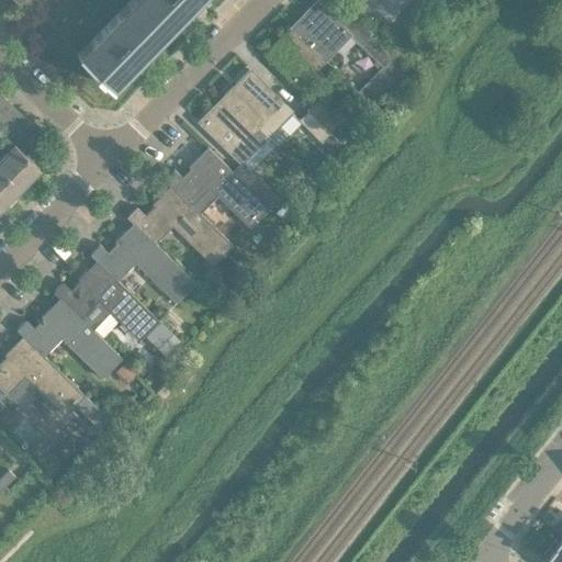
[(141,54),(163,32),(130,0),(128,0),(78,53),(78,52),(77,53),(93,69),(92,70),(98,76),(99,75),(111,86),(111,85),(133,63),(136,65),(142,55),(141,54)]
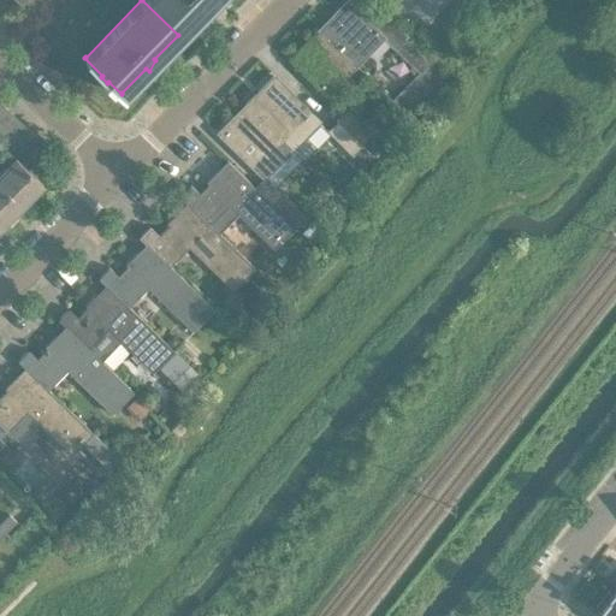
[(142,0),(178,35),(202,10),(207,12),(213,1),(212,0),(142,0)]
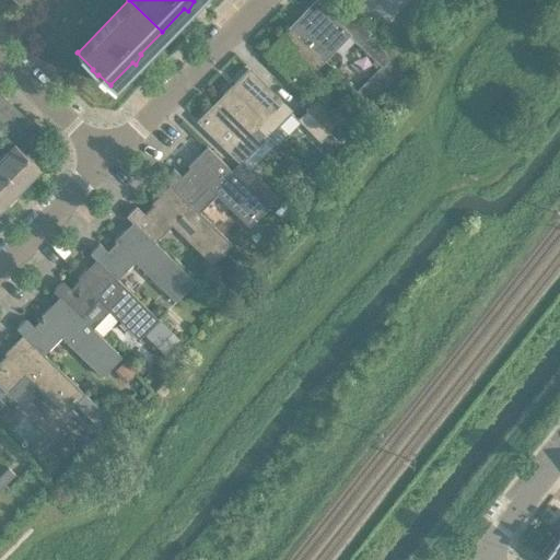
[(348,33),(315,1),(290,26),(323,59),(348,33)]
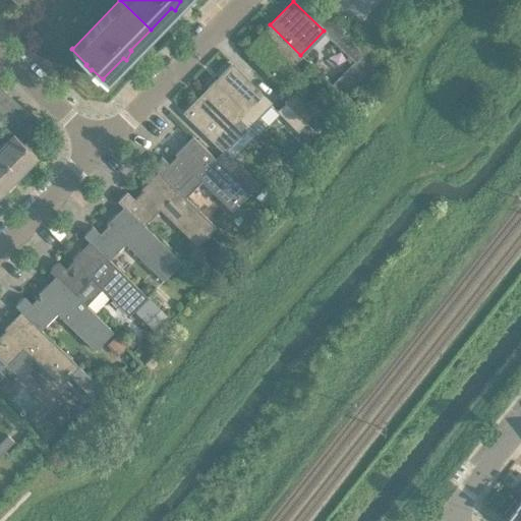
[(277,78),(300,55),(270,24),(246,48),(277,78)]
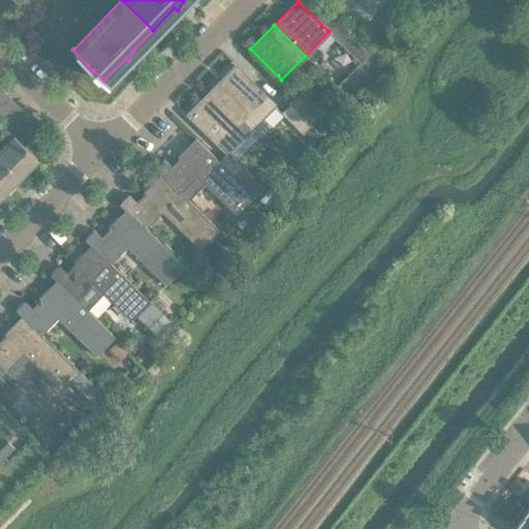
[(366,55),(368,54),(346,33),(338,42),(359,63),(359,62),(369,72),(376,65),(366,55)]
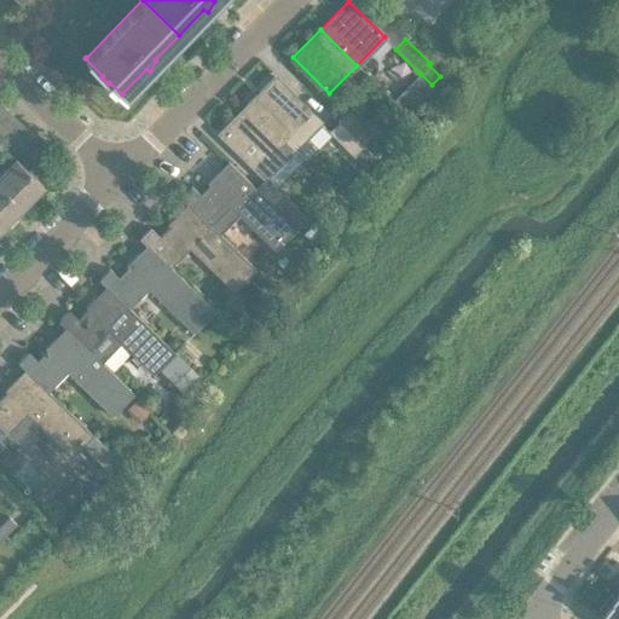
[(311,113),(273,76),(246,104),(283,140),(311,113)]
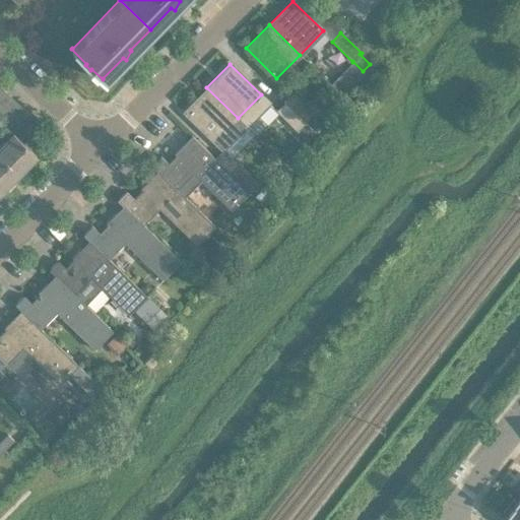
[(0,103),(8,94),(0,86),(0,103)]
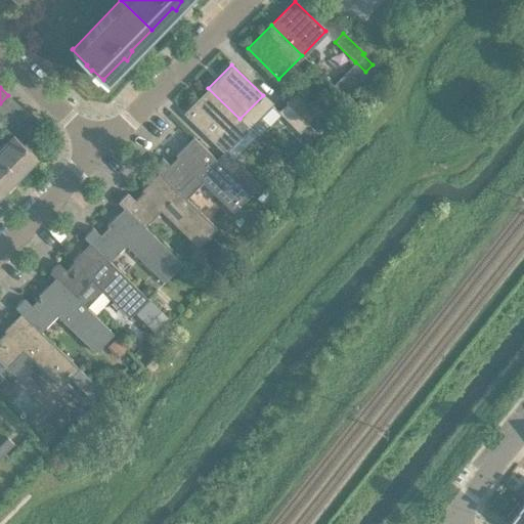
[(247,126),(239,119),(208,88),(184,113),(223,150),(247,126)]
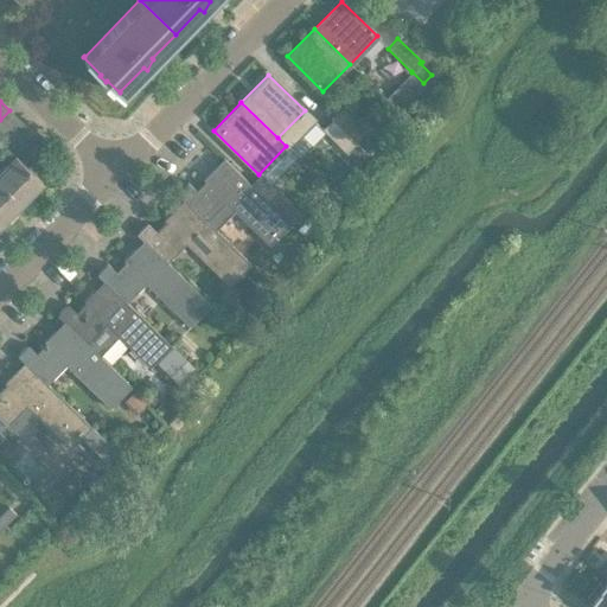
[(331,119),(356,142),(365,132),(342,108),(331,119)]
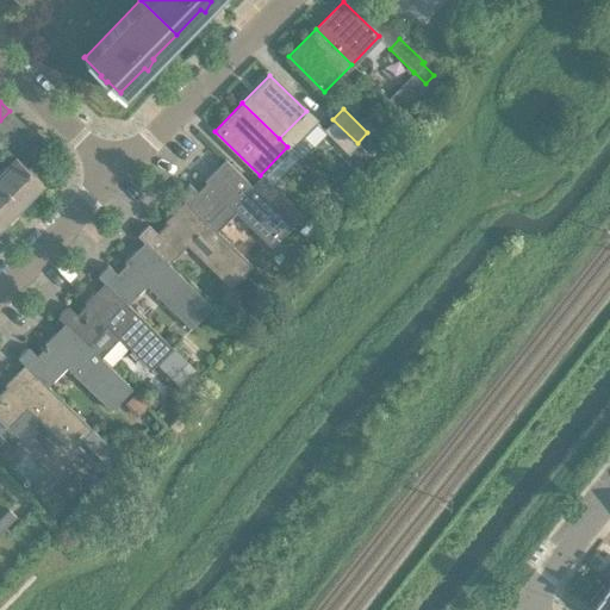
[(10,111),(0,120),(0,142),(0,143),(20,122),(10,111)]
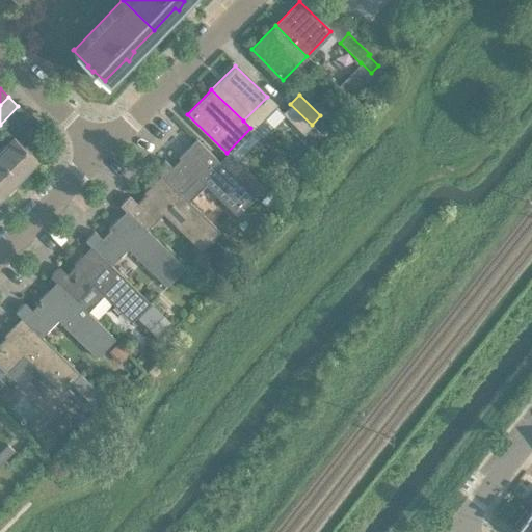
[(320,133),(312,125),(290,104),(282,112),(302,133),(304,132),(313,140),(320,133)]
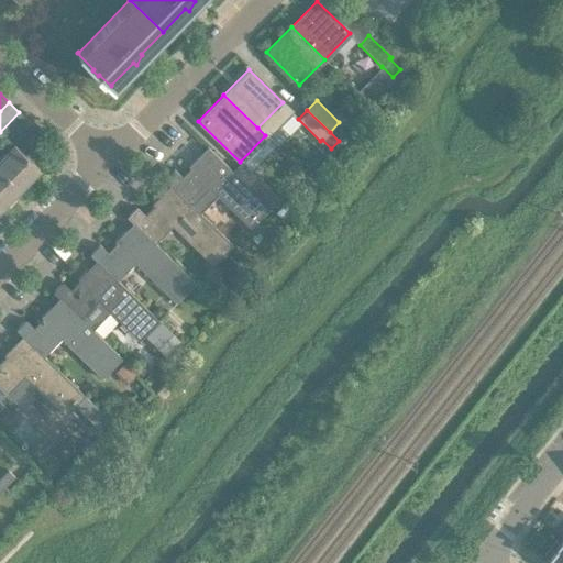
[(0,132),(10,141),(29,122),(19,112),(0,132)]
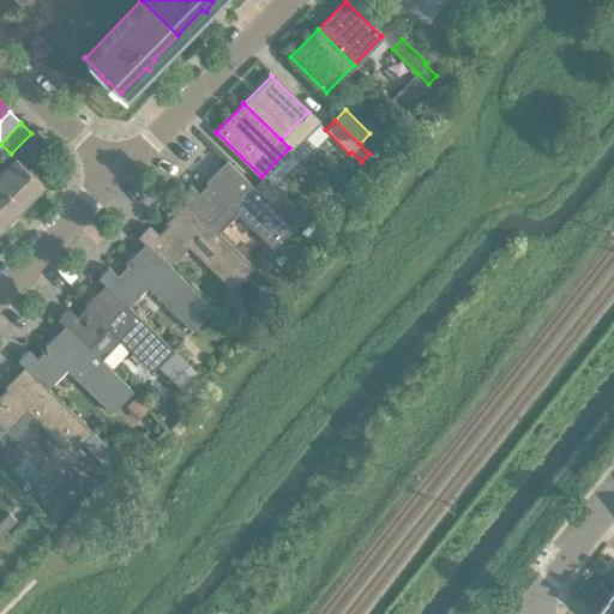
[(14,157),(14,156),(23,164),(25,162),(43,144),(31,133),(11,154),(14,157)]
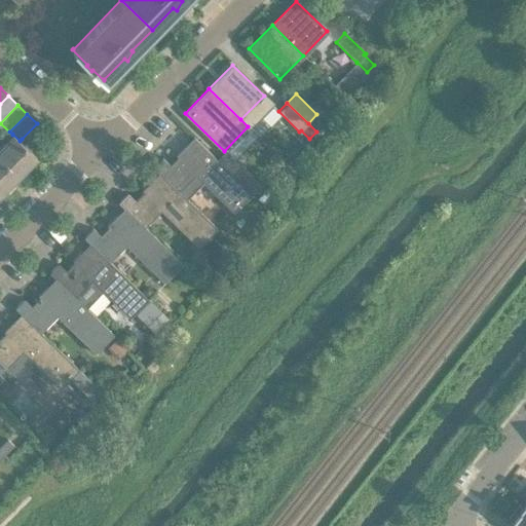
[(36,157),(20,141),(12,134),(12,135),(9,132),(6,128),(0,135),(0,137),(5,142),(0,146),(0,158),(17,176),(36,157)]
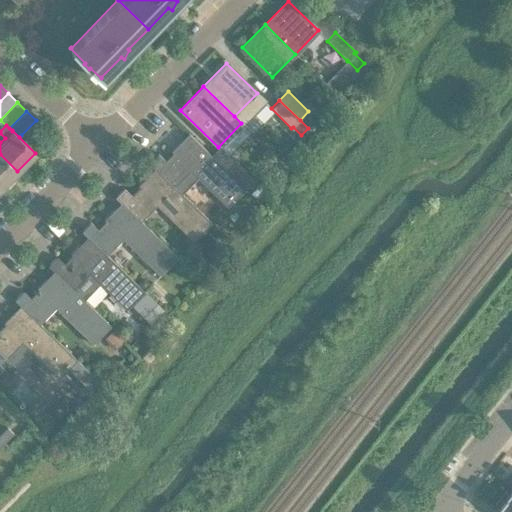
[(154,167),(173,186),(174,186),(189,170),(227,206),(245,188),(224,168),(188,133),(163,159),(157,153),(148,162),(154,168),(154,167)]
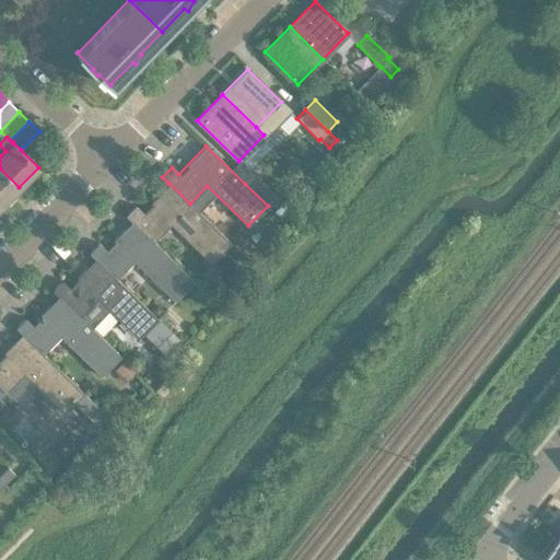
[(0,206),(19,187),(0,168),(0,206)]
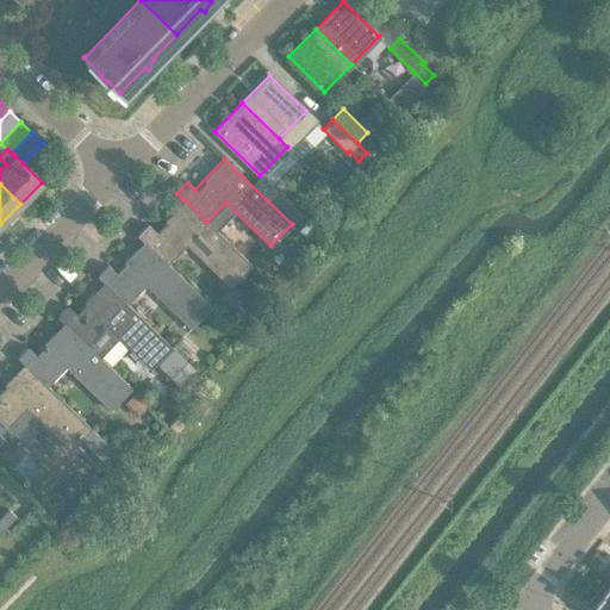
[(302,213),(278,190),(267,200),(292,224),(302,213)]
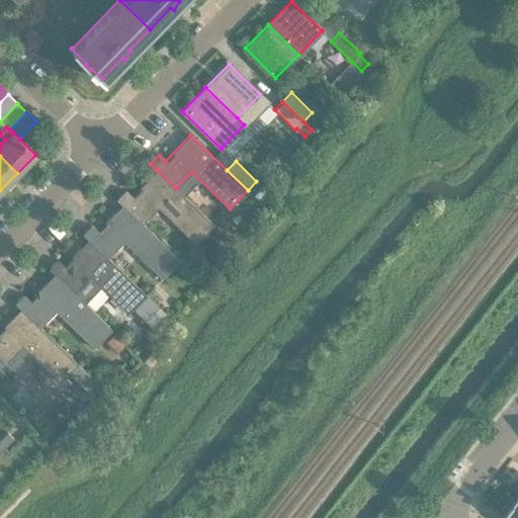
[(213,225),(176,188),(175,188),(156,169),(156,170),(131,195),(125,189),(116,199),(121,204),(142,223),(158,206),(195,244),(213,225)]
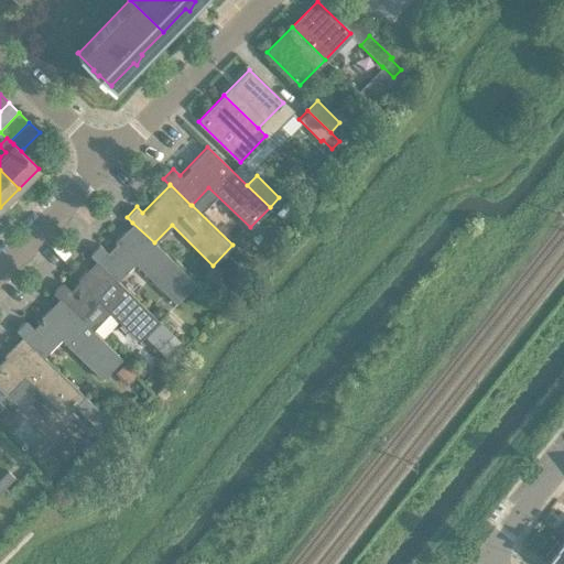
[(154,242),(132,223),(105,250),(99,245),(89,255),(95,260),(96,260),(117,281),(117,280),(134,262),(176,303),(195,283),(154,242)]
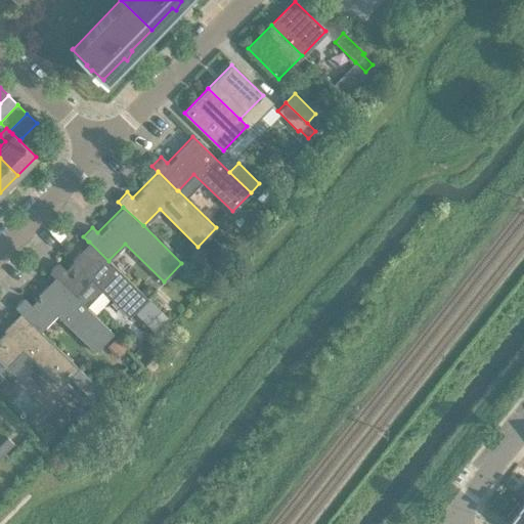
[(147,298),(108,260),(108,261),(89,242),(88,242),(63,267),(57,262),(48,271),(54,277),(54,276),(74,296),(75,296),(84,304),(99,288),(129,316),(147,298)]
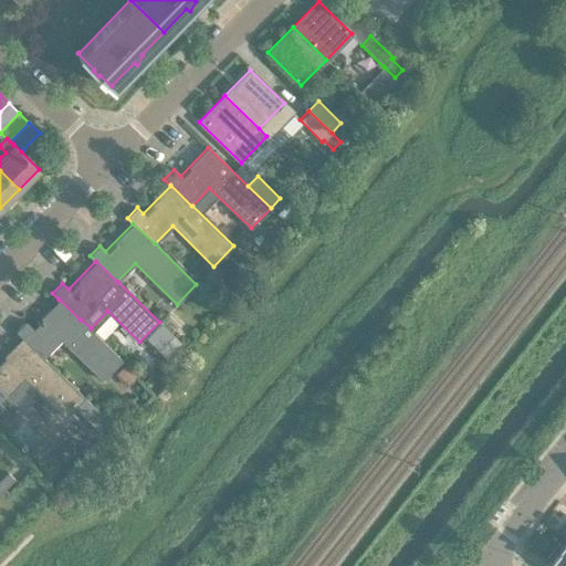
[(22,336),(22,337),(43,357),(61,339),(102,380),(122,359),(91,328),(81,320),(80,320),(59,299),(59,300),(31,327),(25,321),(16,331),(21,337),(22,336)]
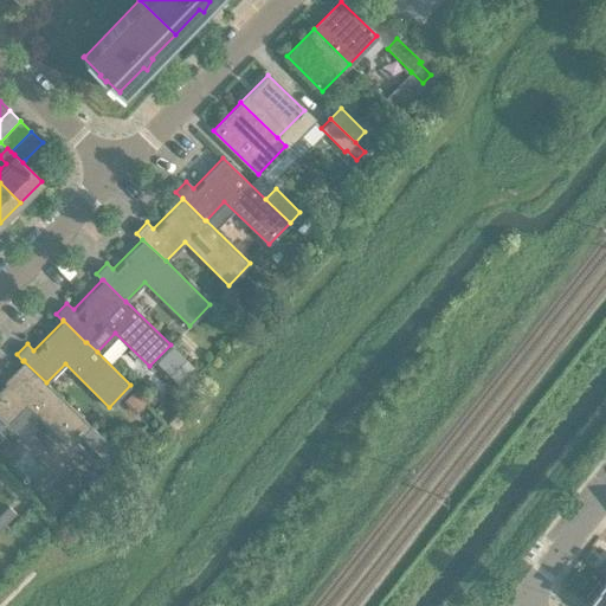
[(171,330),(166,330),(162,335),(168,341),(175,335),(171,330)]
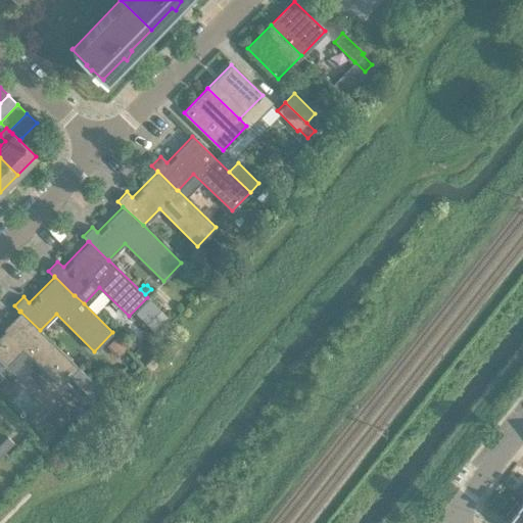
[(164,315),(147,298),(134,312),(145,323),(148,319),(154,325),(164,315)]
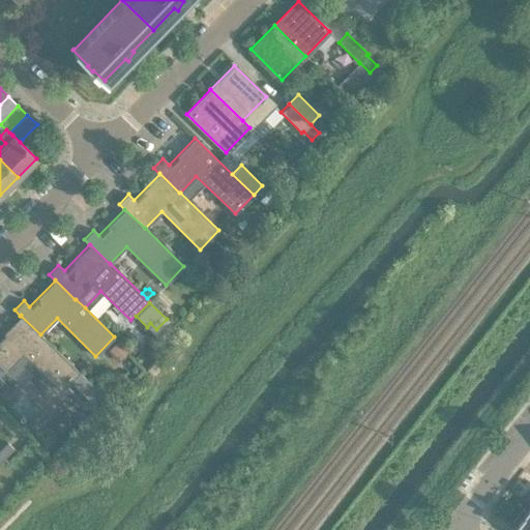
[(40,334),(21,316),(21,315),(20,316),(0,335),(0,365),(8,374),(12,375),(17,373),(29,360),(61,391),(80,373),(40,334)]
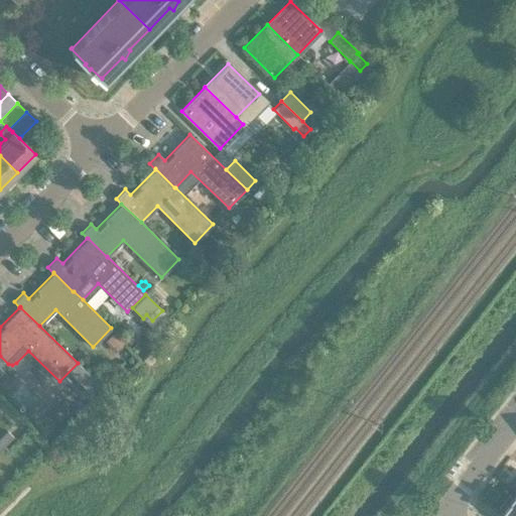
[(129,331),(121,339),(128,346),(136,337),(129,331)]
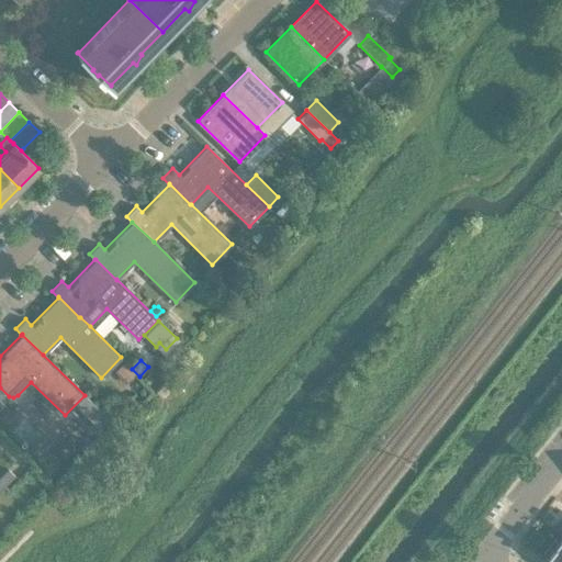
[(123,364),(114,372),(125,383),(133,375),(123,364)]
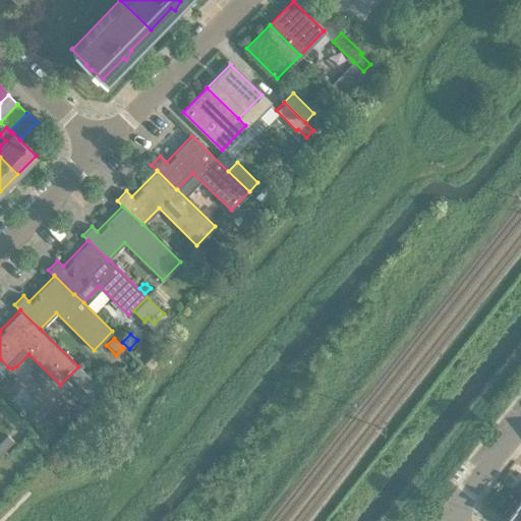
[(53,413),(50,417),(50,422),(53,424),(58,424),(62,421),(62,416),(58,412),(53,413)]
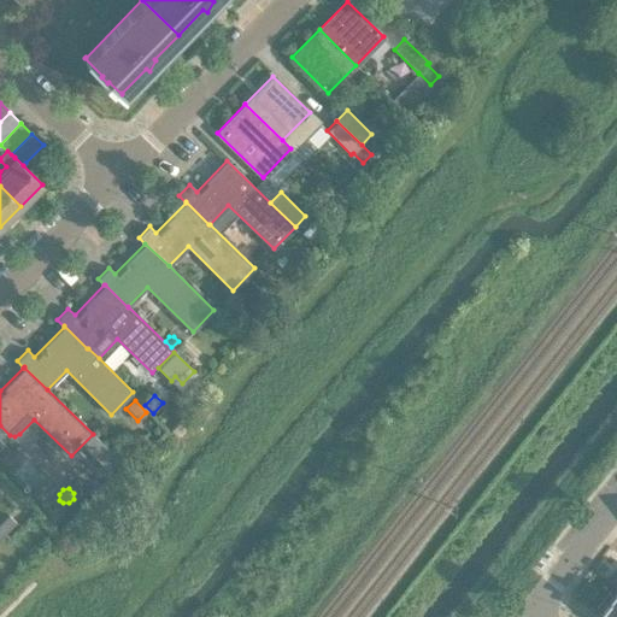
[(9,515),(0,523),(0,529),(4,533),(15,522),(9,515)]
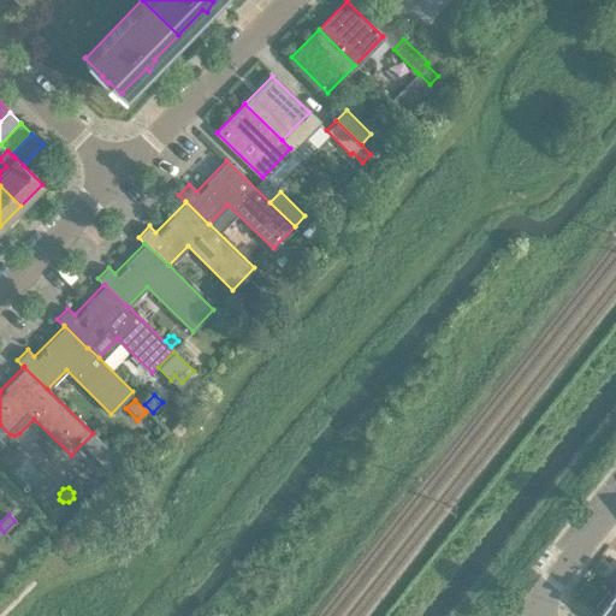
[(615,615),(615,590),(596,612),(599,615),(615,615)]
